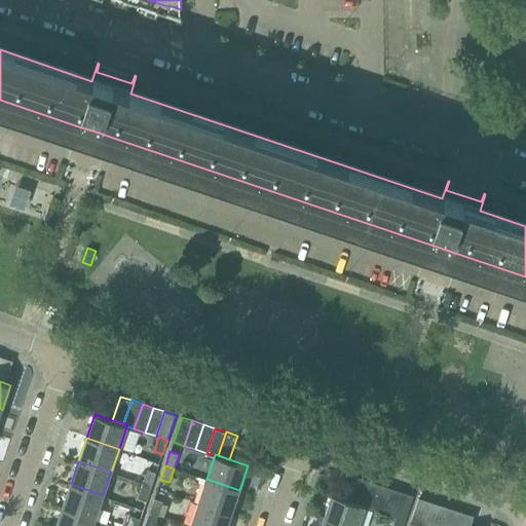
[(148,468),(144,483),(152,486),(157,472),(148,468)]
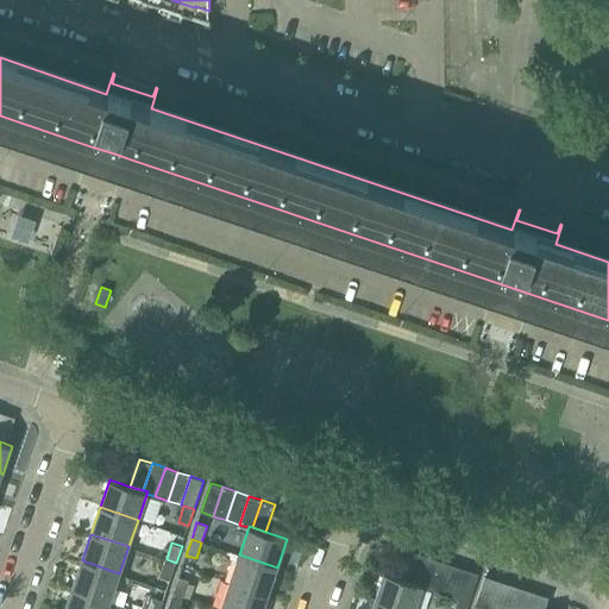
[(414,552),(406,579),(418,583),(427,556),(414,552)]
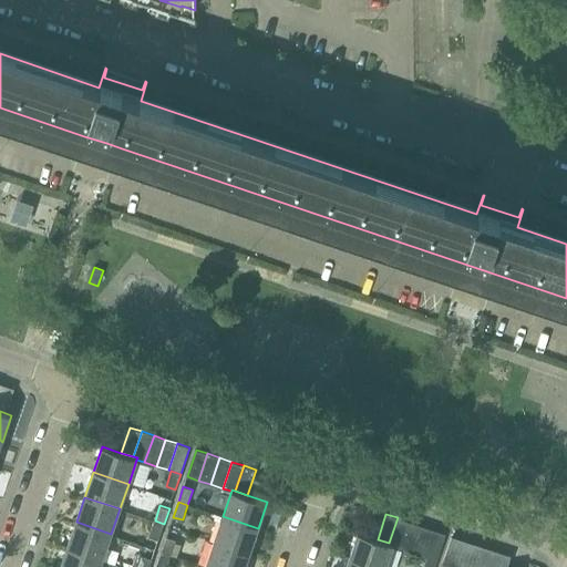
[(223,516),(214,542),(249,554),(258,528),(223,516)]
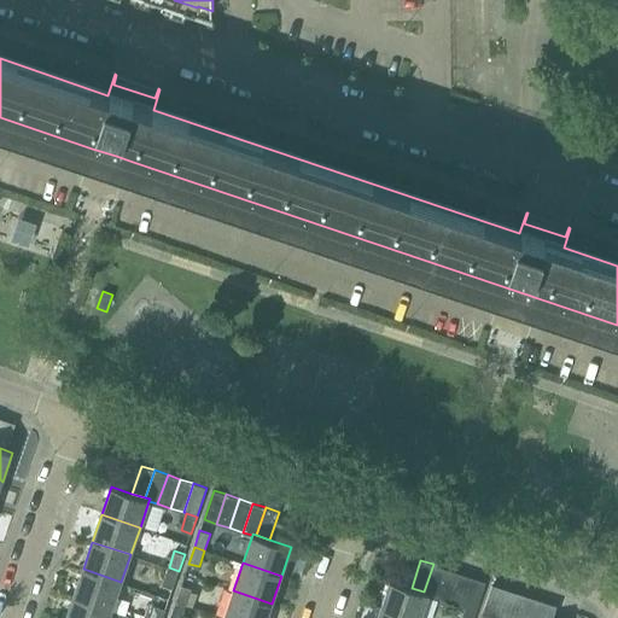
[(447,569),(433,564),(424,592),(429,593),(429,595),(437,598),(447,569)]
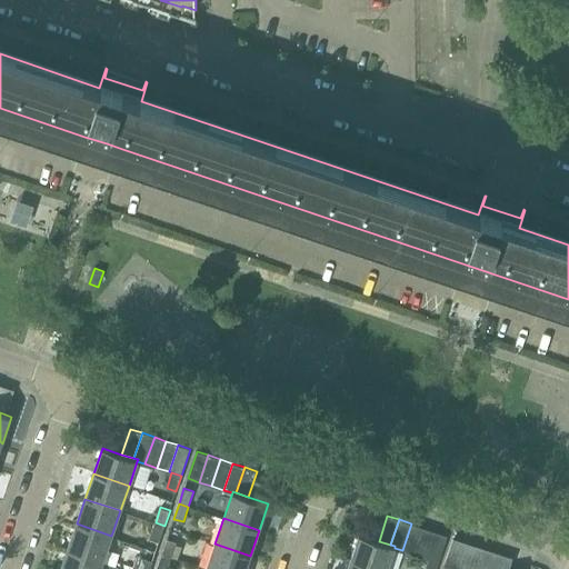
[(165,526),(156,522),(150,538),(159,540),(165,526)]
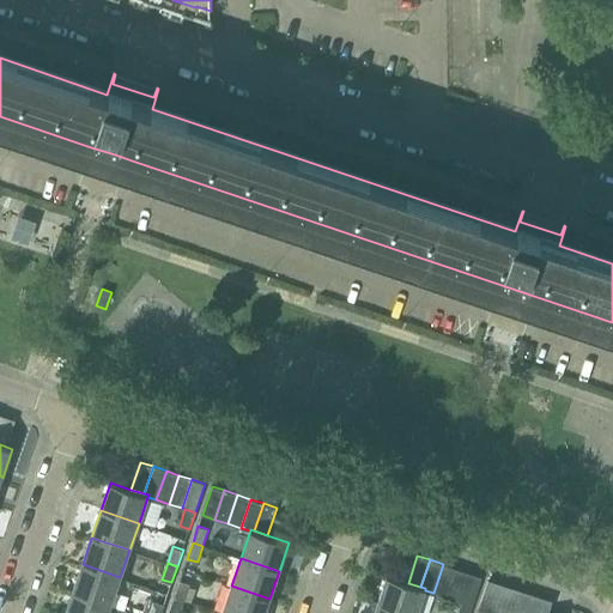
[(83,564),(73,592),(111,605),(120,577),(83,564)]
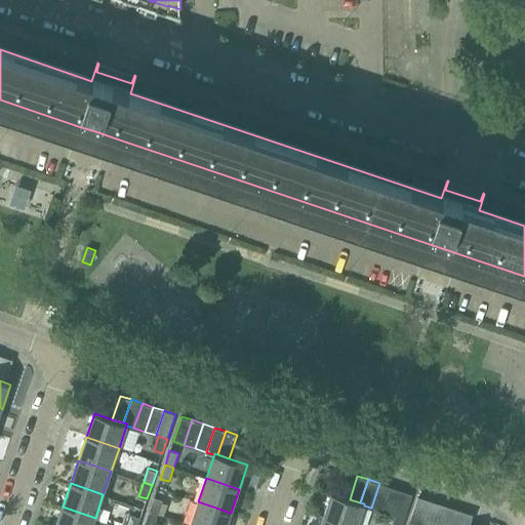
[(391,487),(379,483),(371,508),(382,512),(391,487)]
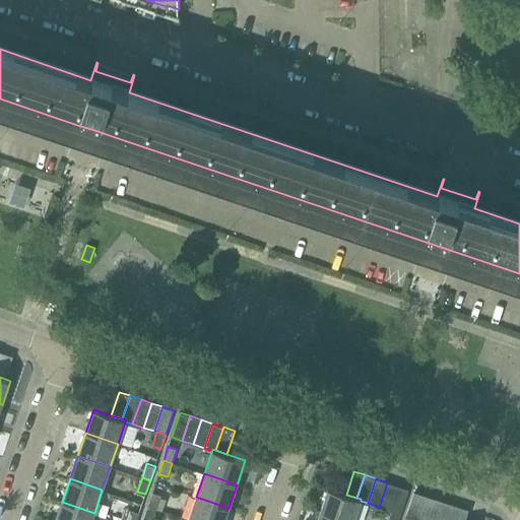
[(397,485),(387,482),(379,507),(389,510),(397,485)]
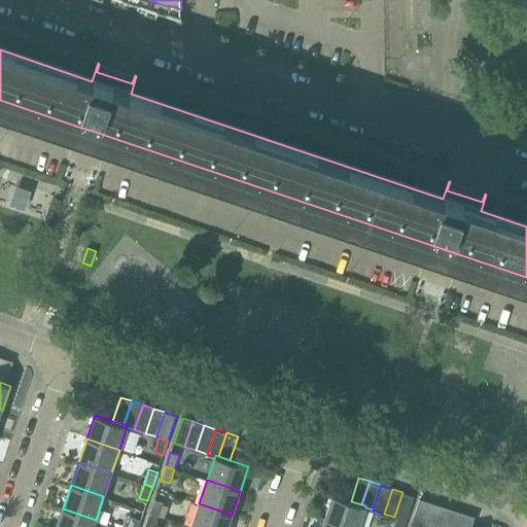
[(414,496),(402,492),(394,517),(397,518),(406,521),(414,496)]
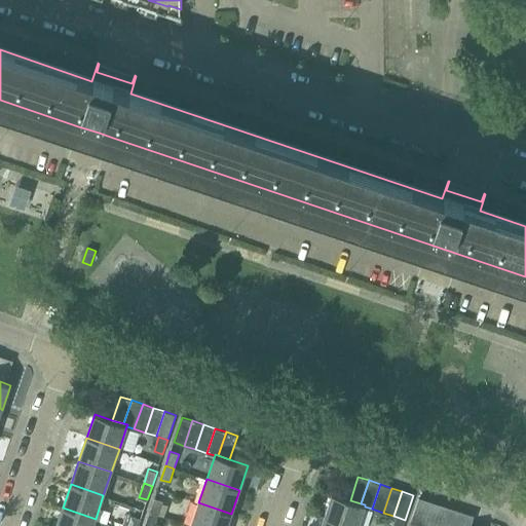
[(332,494),(324,518),(346,525),(357,525),(365,506),(365,504),(361,503),(350,500),(332,494)]
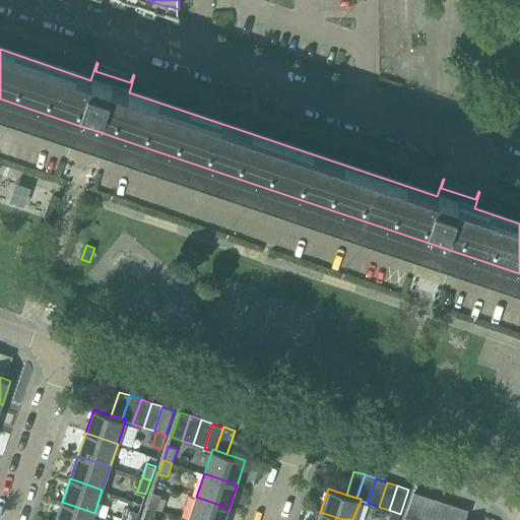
[(406,517),(416,519),(426,496),(414,492),(406,517)]
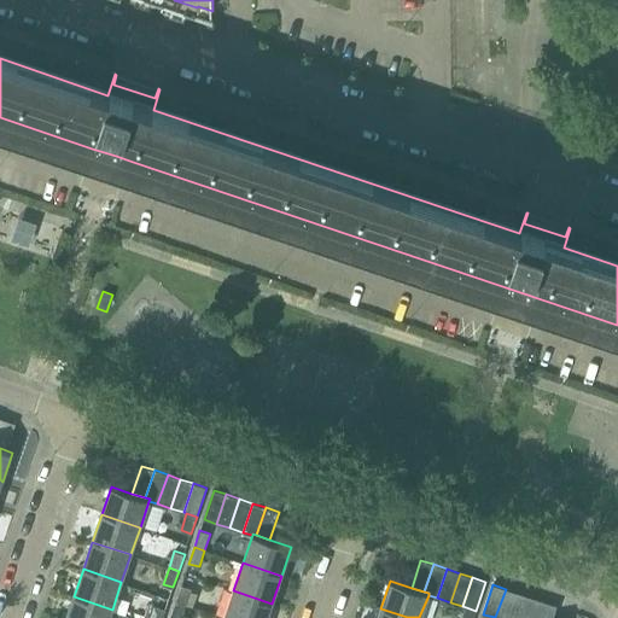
[(181,586),(176,601),(186,605),(192,588),(181,586)]
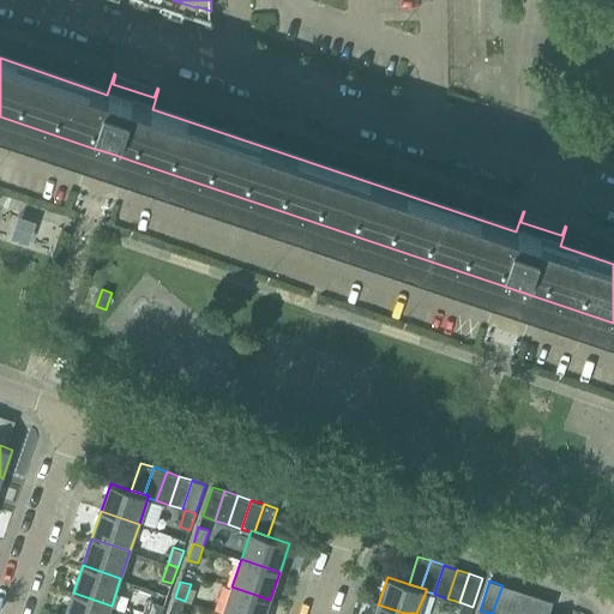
[(492,613),(506,613),(515,589),(503,585),(492,613)]
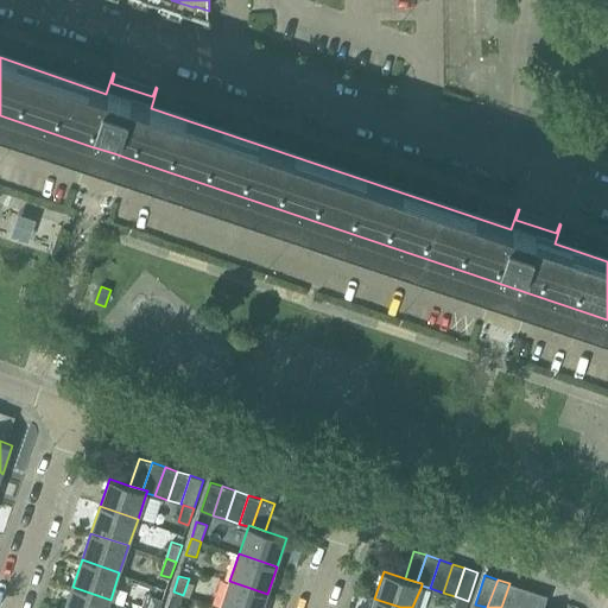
[(229,581),(221,607),(263,607),(267,594),(229,581)]
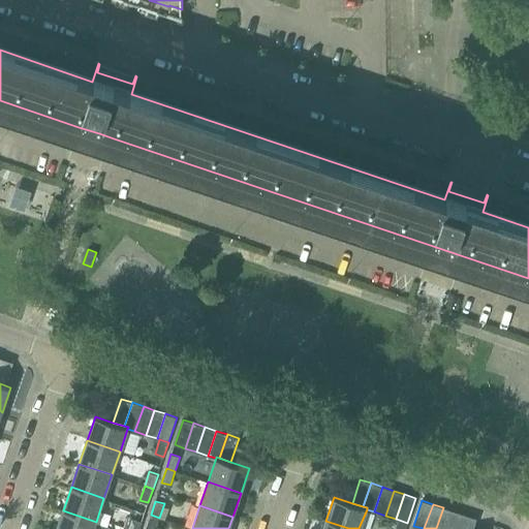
[(436,528),(448,528),(455,511),(443,507),(436,528)]
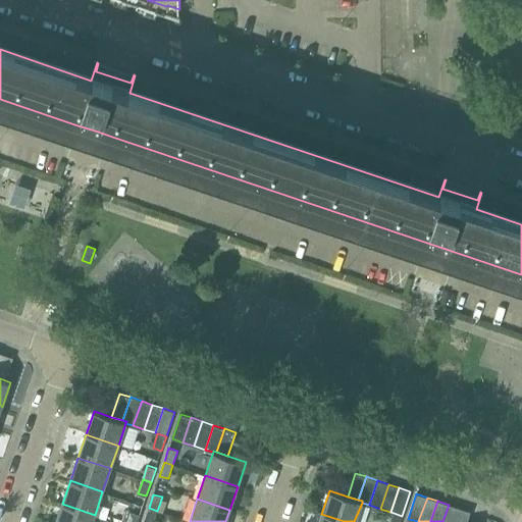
[(62,504),(55,521),(92,521),(95,515),(62,504)]
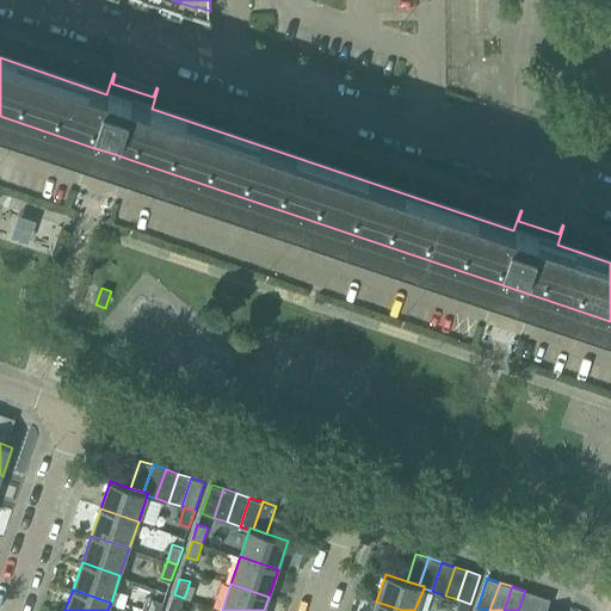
[(518,610),(532,610),(538,594),(525,591),(518,610)]
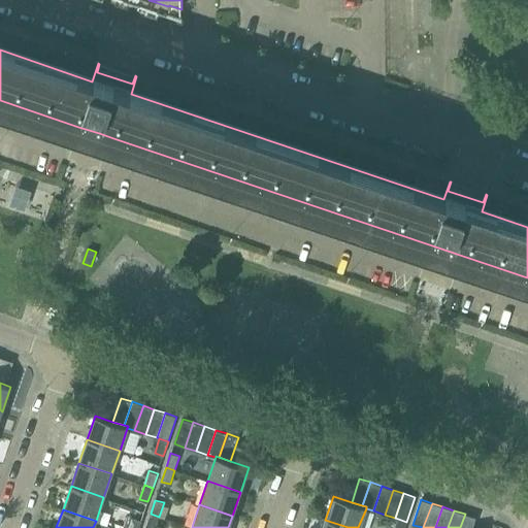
[(155,527),(159,517),(151,514),(144,527),(155,527)]
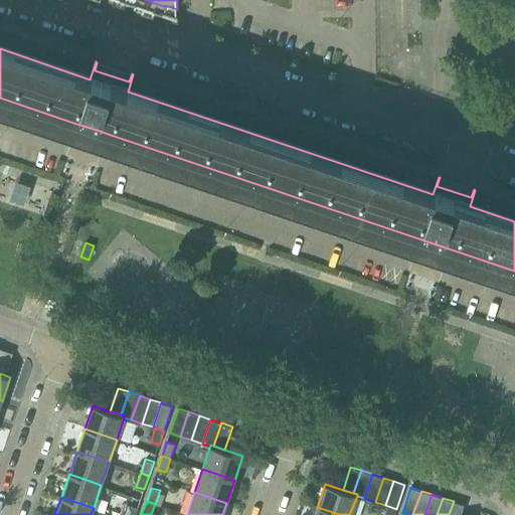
[(454,501),(449,514),(461,514),(465,505),(454,501)]
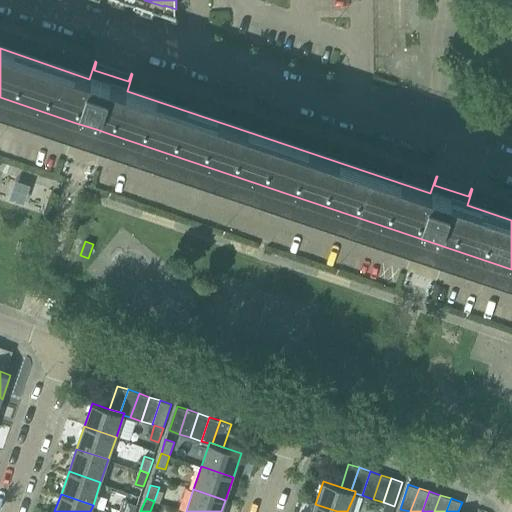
[(129,501),(125,511),(134,511),(137,504),(129,501)]
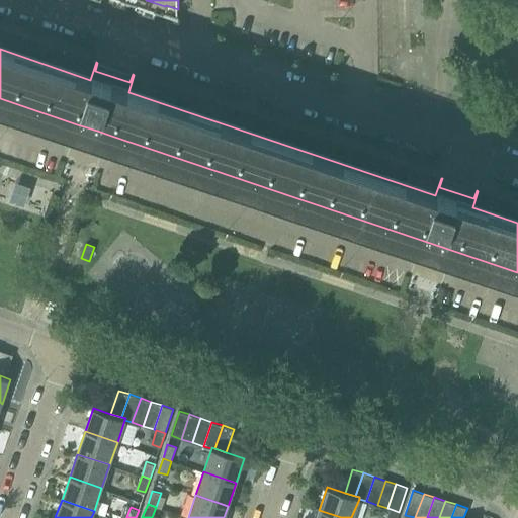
[(397,517),(399,512),(391,509),(386,517),(397,517)]
